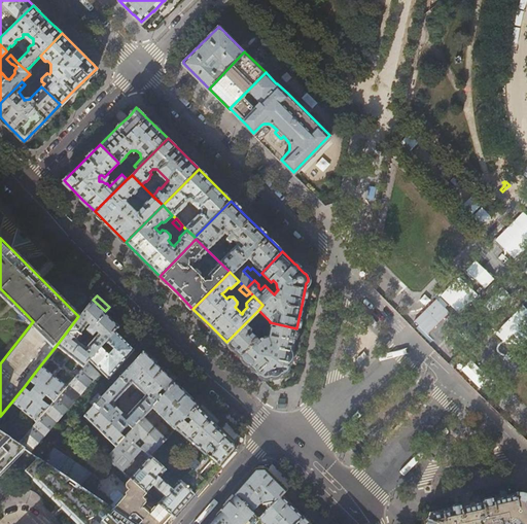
[(117,325),(107,314),(105,311),(93,300),(92,299),(78,316),(57,345),(82,365),(89,358),(117,325)]
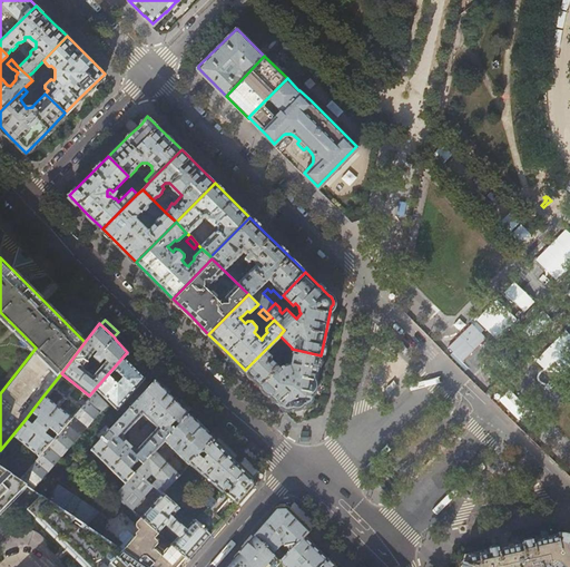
[(315,379),(321,355),(292,349),(291,349),(288,358),(290,358),(288,364),(283,365),(282,368),(272,358),(272,354),(266,349),(245,370),(269,394),(285,409),(291,407),(292,408),(304,404),(304,403),(311,401),(312,392),(313,392),(314,384),(315,379)]
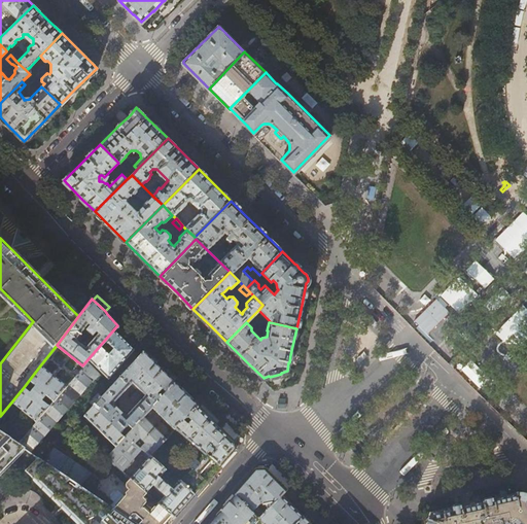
[(128,335),(117,325),(89,358),(92,361),(108,377),(133,348),(137,344),(128,335)]
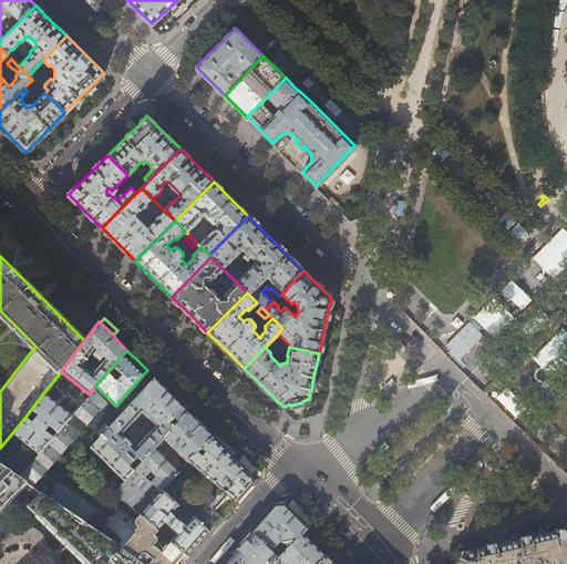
[(154,377),(147,370),(143,375),(150,381),(154,377)]
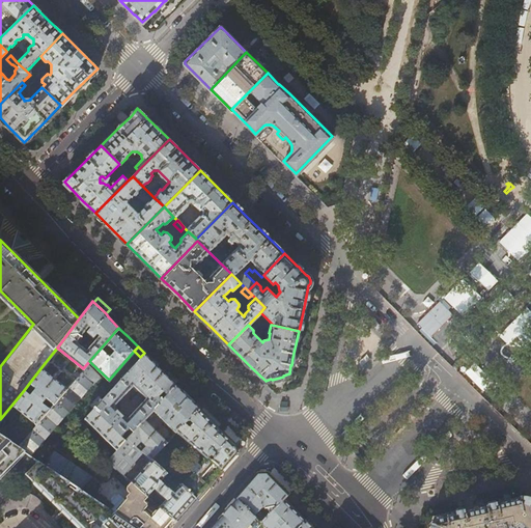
[(143,418),(147,414),(150,412),(152,409),(175,384),(163,371),(159,367),(151,360),(144,353),(140,357),(85,417),(116,448),(124,439),(120,435),(129,426),(133,431),(143,418)]
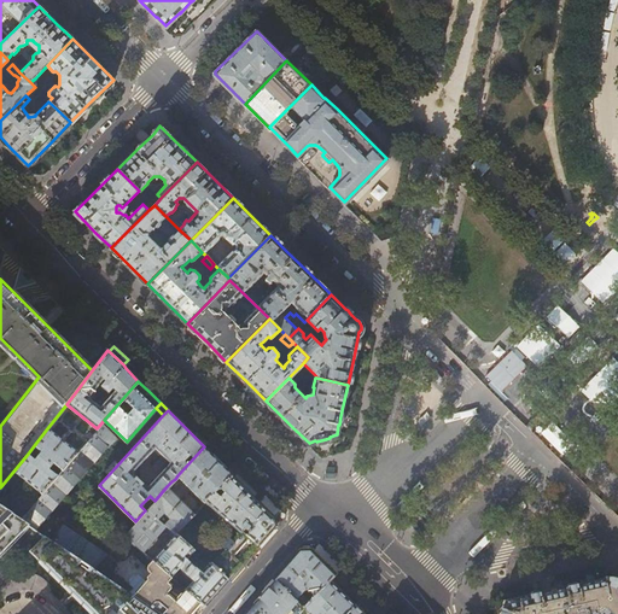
[(108,424),(104,420),(97,428),(93,432),(91,437),(77,451),(63,468),(58,474),(42,492),(30,507),(21,518),(29,524),(35,527),(103,448),(106,443),(108,443),(115,437),(105,426),(108,424)]
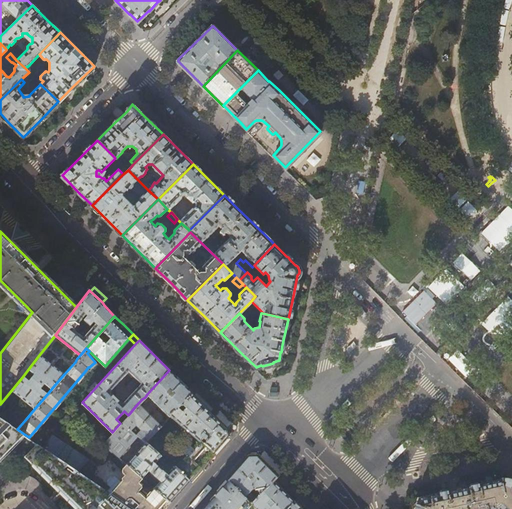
[(52,388),(64,374),(39,355),(29,368),(34,373),(28,380),(23,376),(0,404),(0,417),(17,429),(25,420),(7,406),(16,394),(35,408),(48,393),(41,388),(45,382),(52,388)]
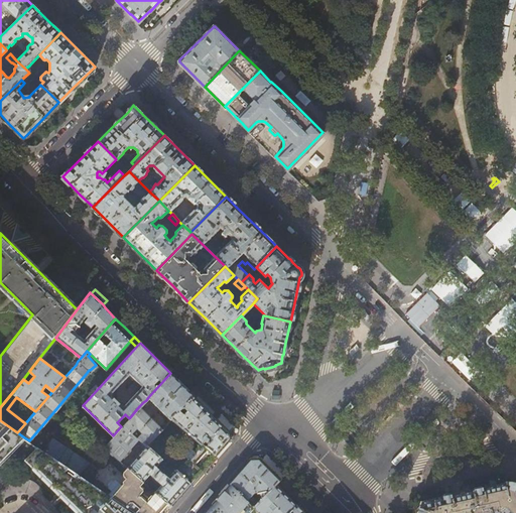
[(170,417),(194,396),(183,386),(170,373),(148,397),(170,418),(170,417)]
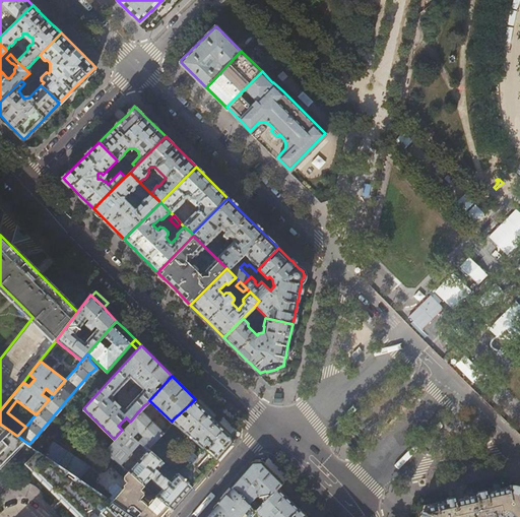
[(194,454),(191,452),(185,458),(183,457),(173,469),(176,472),(191,486),(203,472),(224,448),(228,445),(231,441),(231,434),(226,430),(216,421),(214,418),(199,402),(195,399),(172,421),(201,446),(194,454)]
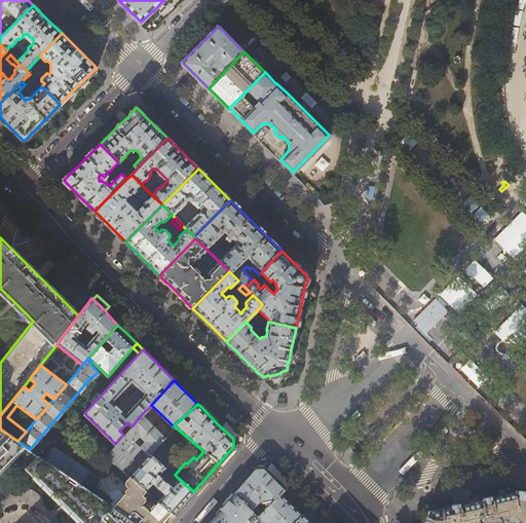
[(149,452),(163,436),(142,414),(132,426),(126,433),(149,452)]
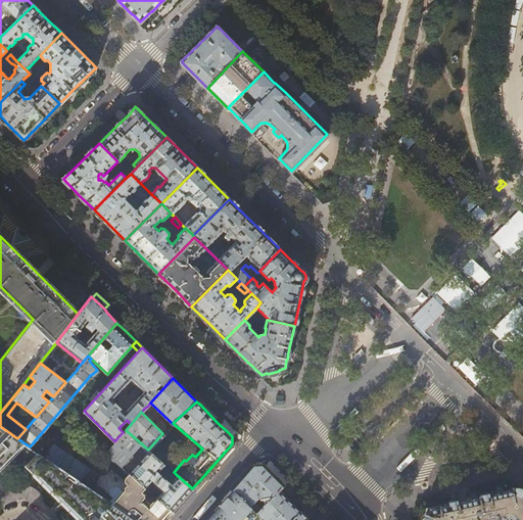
[(218,423),(228,432),(232,429),(222,419),(218,423)]
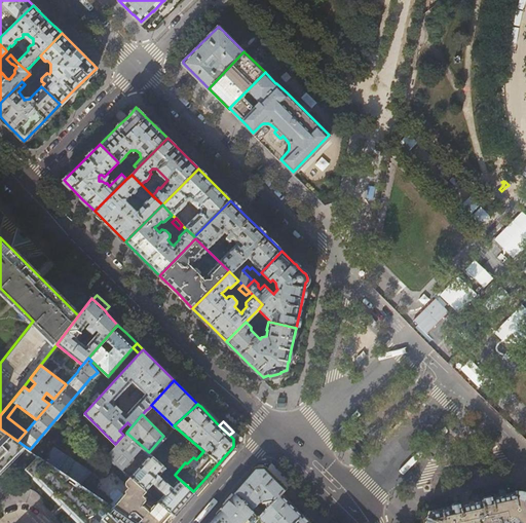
[(0,470),(13,457),(25,446),(17,441),(0,428),(0,470)]
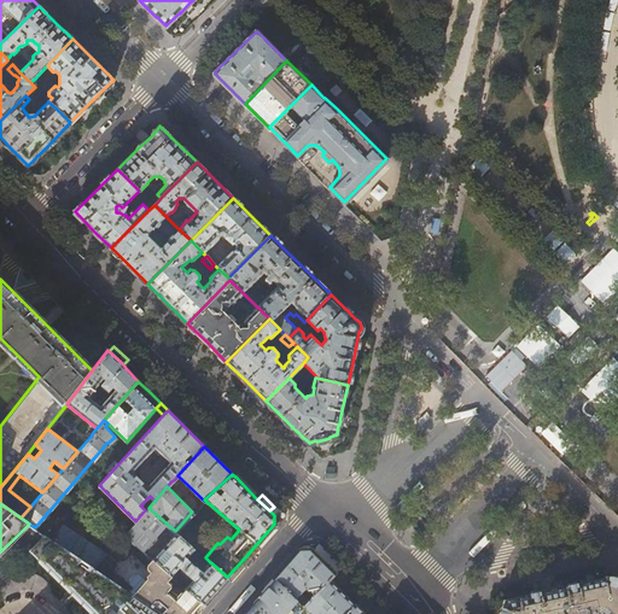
[(209,561),(200,571),(197,568),(199,566),(196,563),(196,562),(193,560),(190,562),(185,557),(193,549),(193,548),(175,531),(149,508),(145,510),(135,521),(124,533),(141,549),(162,526),(173,536),(152,559),(155,560),(170,574),(179,565),(193,578),(185,588),(204,603),(227,577),(209,561)]
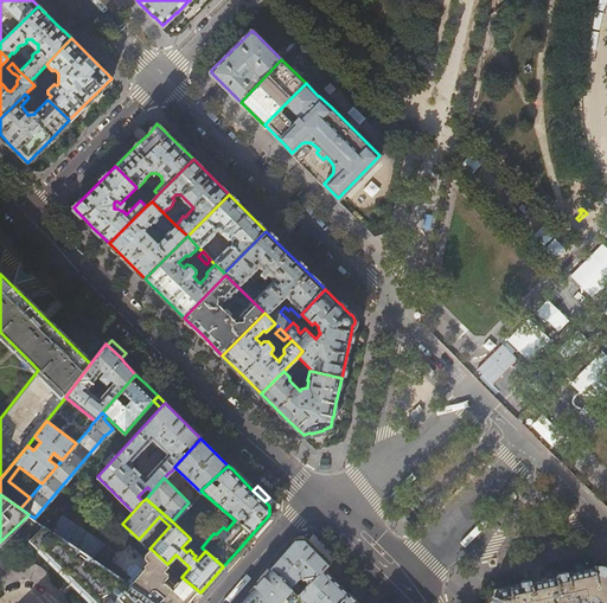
[(423,513),(411,500),(401,511),(414,524),(423,513)]
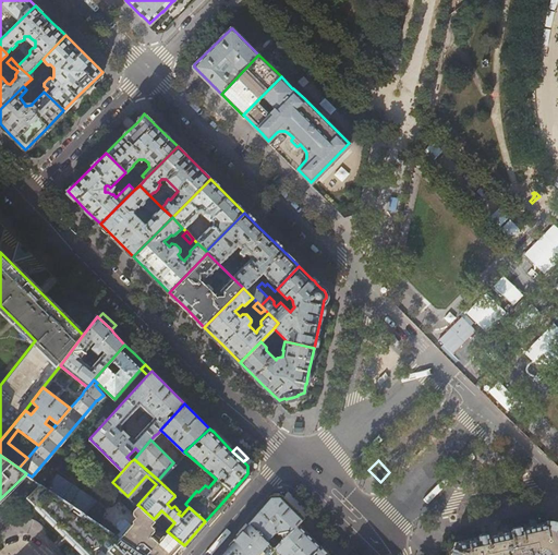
[(84,514),(84,511),(48,487),(32,477),(26,473),(14,485),(85,554),(146,554),(122,539),(84,514)]
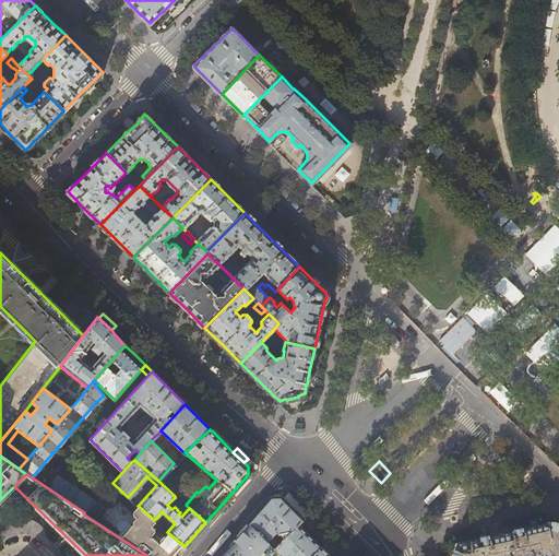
[(84,512),(95,500),(57,474),(48,488),(84,512)]
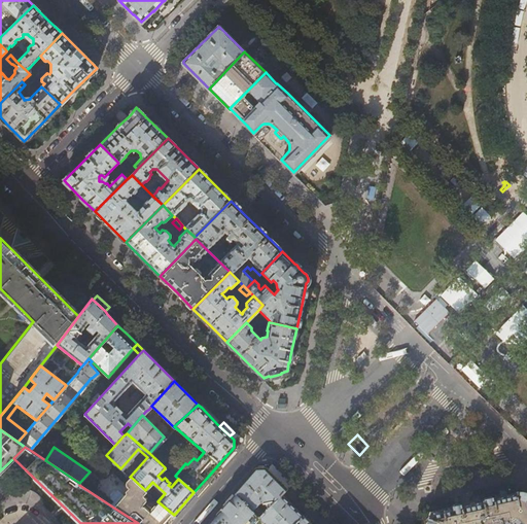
[(274,479),(284,489),(285,490),(288,487),(268,465),(264,469),(274,479)]
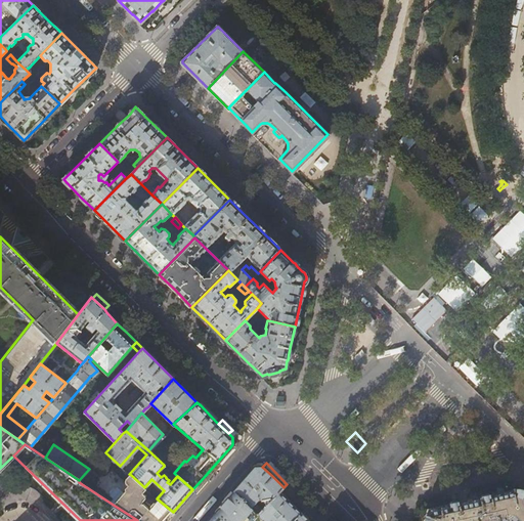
[(279,491),(282,486),(272,476),(262,467),(255,467),(245,478),(234,489),(258,514),(279,491)]
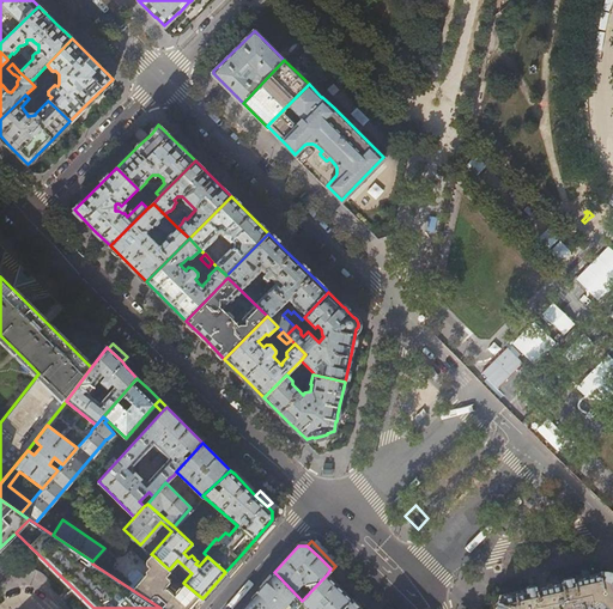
[(170,580),(174,576),(169,570),(153,555),(149,562),(149,567),(151,568),(149,572),(149,574),(134,591),(161,608),(192,608),(194,608),(202,598),(183,583),(178,589),(177,588),(170,580)]
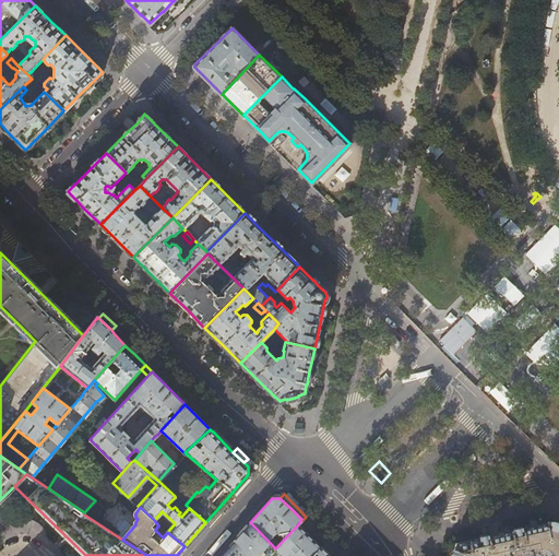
[(264,555),(268,555),(275,548),(250,522),(240,533),(227,548),(235,555),(262,555),(263,555),(264,555)]
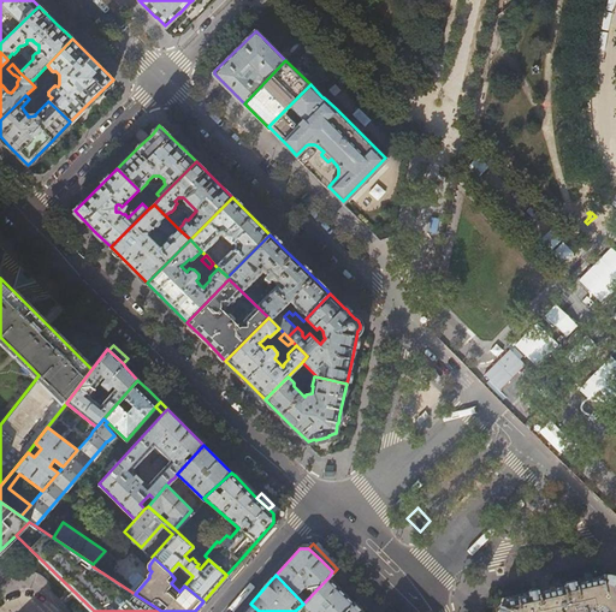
[(605,575),(563,584),(567,601),(574,600),(574,601),(570,607),(562,608),(561,608),(561,611),(615,611),(615,576),(610,575),(605,575)]
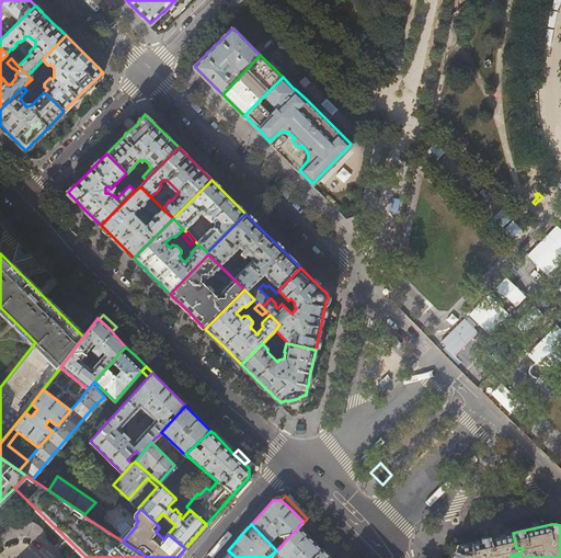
[(283,557),(331,557),(299,526),(276,550),(283,557)]
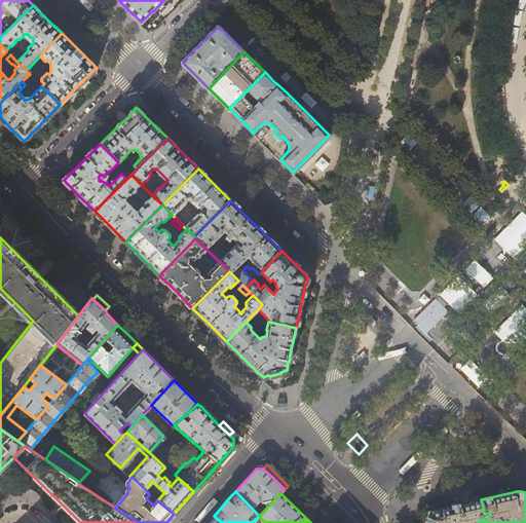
[(479,515),(484,514),(481,499),(467,501),(428,511),(424,522),(479,522),(479,520),(480,520),(479,515)]
